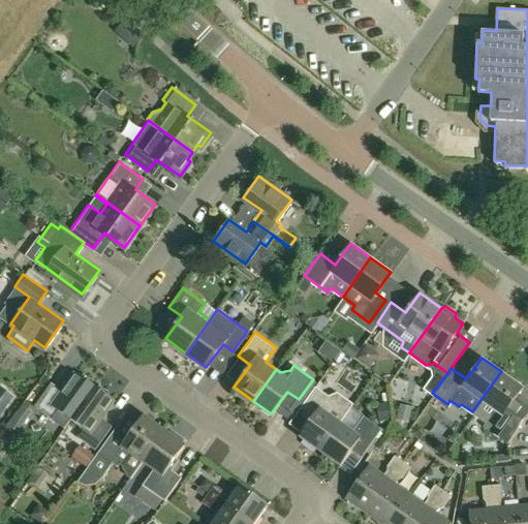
[(71,418),(94,384),(74,370),(62,388),(51,380),(34,404),(52,417),(58,408),(71,418)]
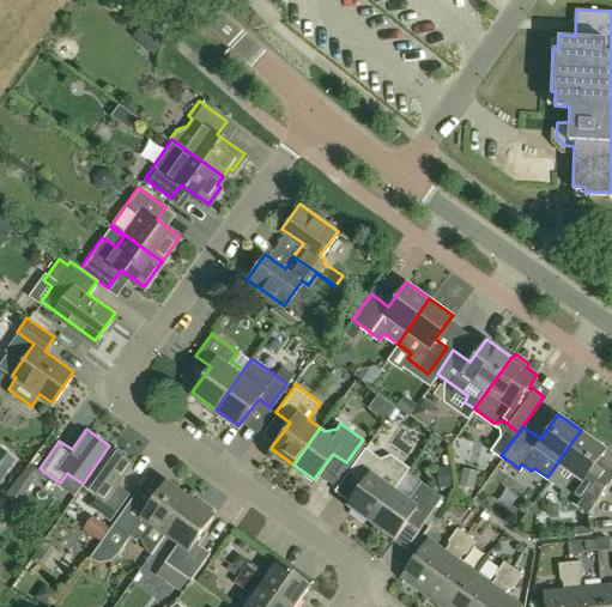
[(611,474),(611,468),(597,459),(606,447),(581,430),(547,477),(562,487),(559,491),(587,510),(611,474)]
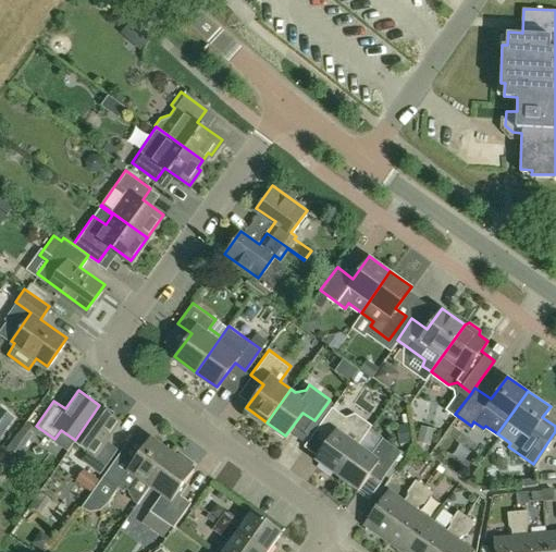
[(316,457),(337,474),(370,427),(370,426),(358,443),(346,433),(355,421),(332,404),(321,419),(336,430),(316,457)]
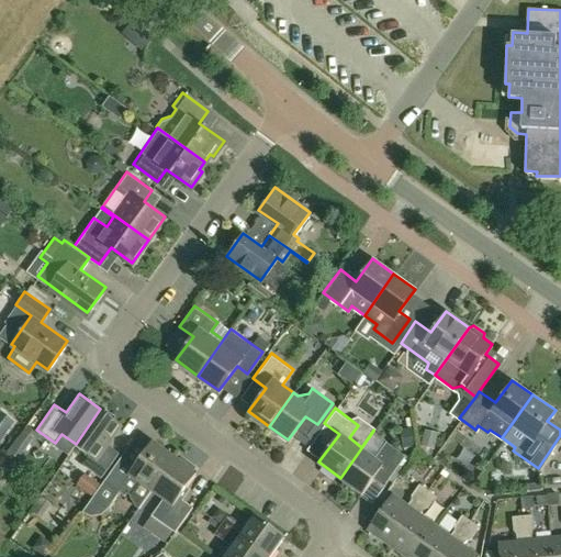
[(121,423),(100,409),(76,444),(88,452),(81,461),(100,475),(118,449),(108,442),(121,423)]
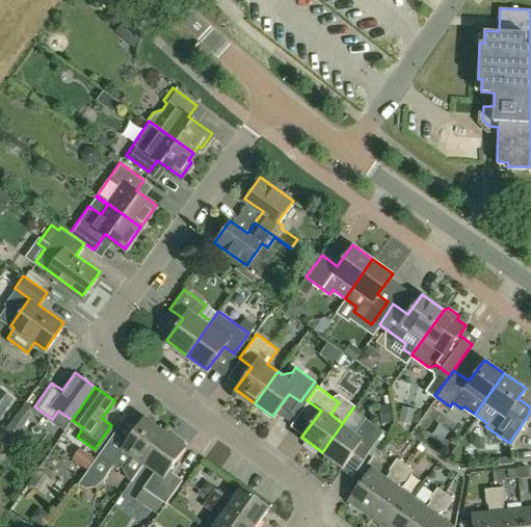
[(383,429),(366,416),(353,407),(322,452),(342,467),(359,444),(368,451),(383,429)]
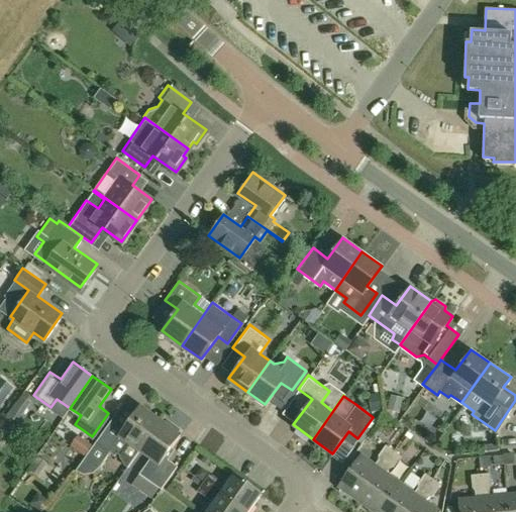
[(138,448),(160,419),(139,405),(124,426),(111,417),(93,442),(85,453),(75,469),(83,472),(93,470),(96,467),(109,448),(114,452),(116,449),(119,451),(119,453),(119,454),(122,462),(123,462),(124,463),(126,465),(138,448)]
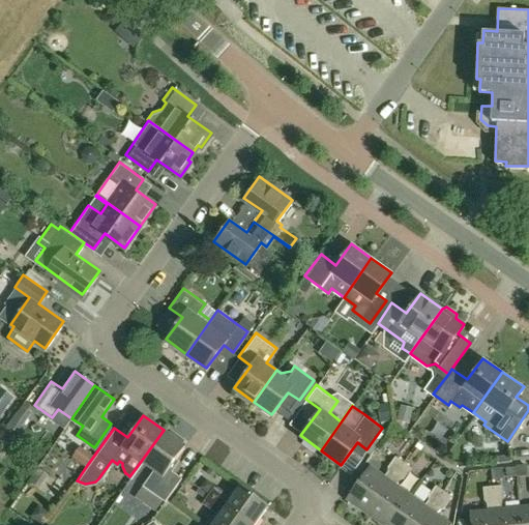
[(184,444),(181,442),(182,440),(181,438),(171,431),(169,431),(167,433),(164,430),(142,460),(153,468),(135,494),(155,508),(163,498),(165,500),(181,476),(168,466),(184,444)]
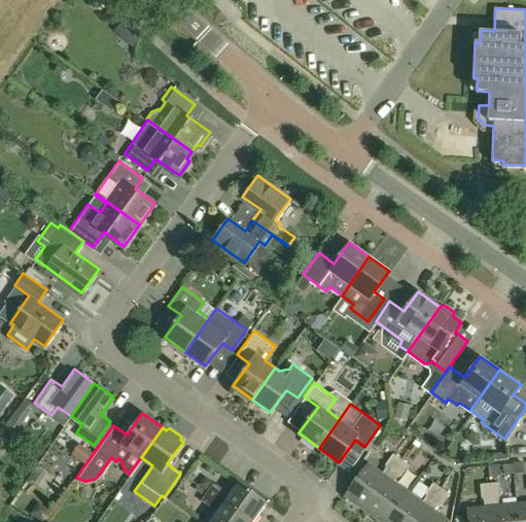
[(70,452),(86,462),(95,451),(78,440),(70,452)]
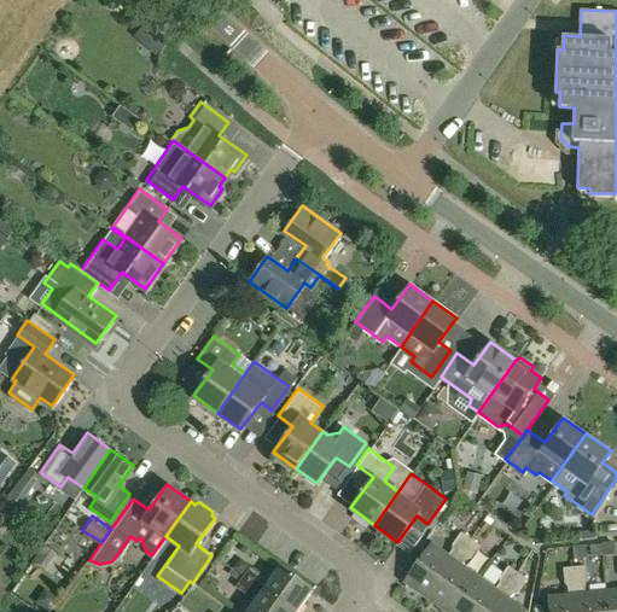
[(426,594),(470,536),(461,529),(452,542),(452,546),(448,552),(431,538),(403,577),(426,594)]
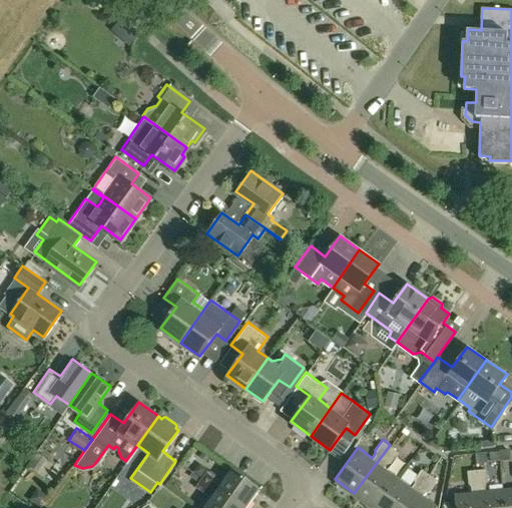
[(373,507),(397,475),(383,465),(386,461),(390,460),(398,450),(390,445),(354,493),(373,507)]
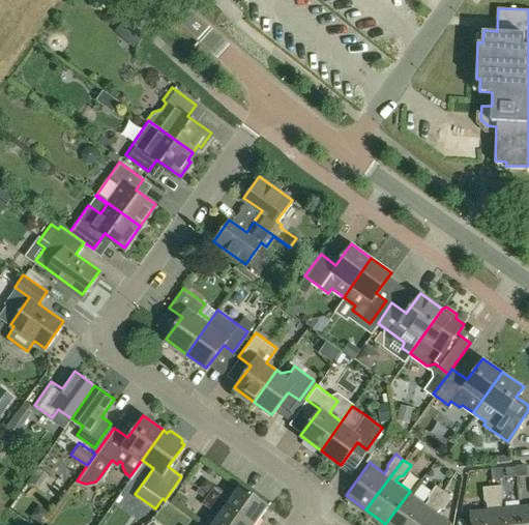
[(385,524),(414,524),(443,488),(436,483),(427,494),(428,497),(424,501),(410,491),(385,524)]
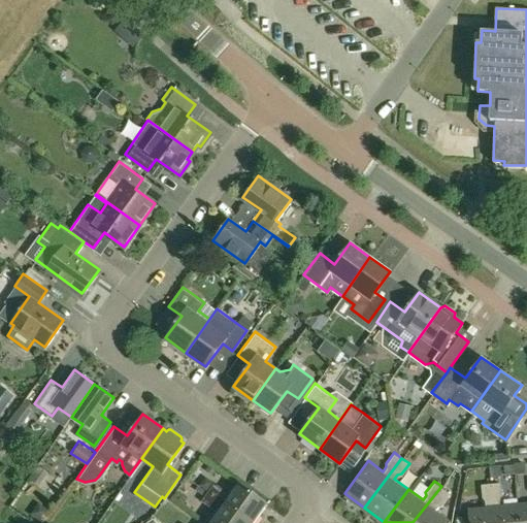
[(519,522),(517,501),(499,503),(499,497),(501,494),(499,481),(490,482),(493,522),(519,522)]
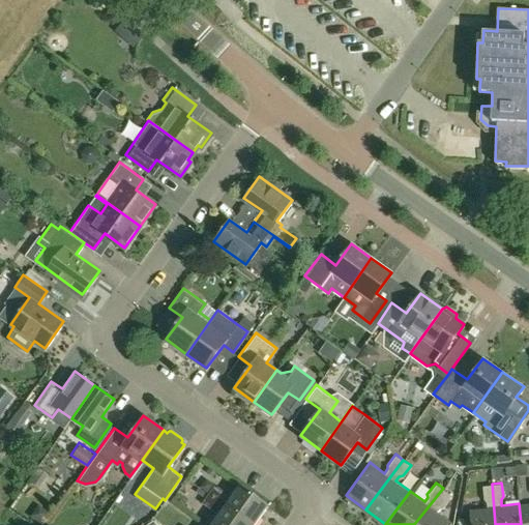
[(213,484),(207,492),(252,524),(267,503),(239,484),(230,496),(213,484)]
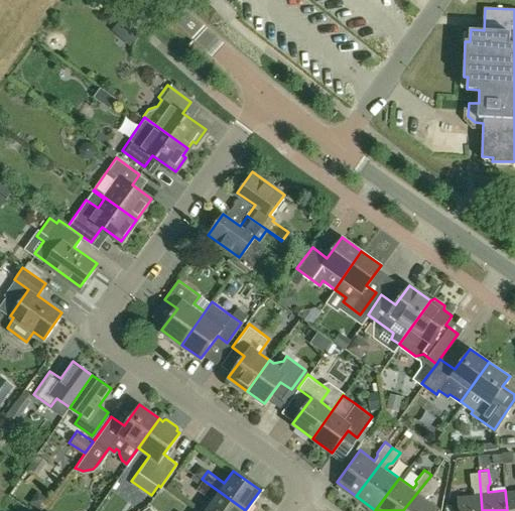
[(482,510),(479,471),(469,472),(470,484),(474,488),(474,493),(456,495),(457,510),(482,510)]
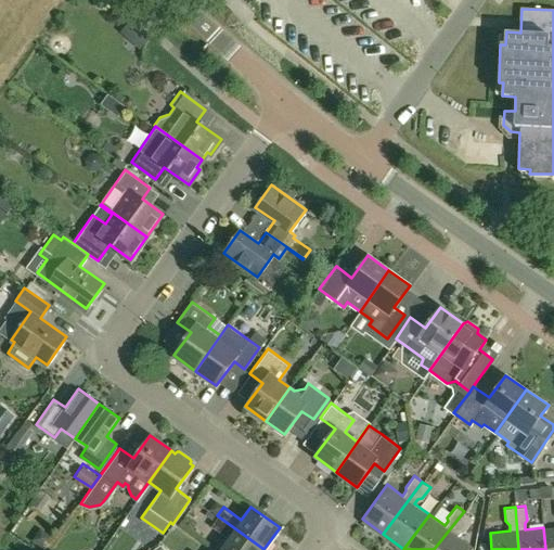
[(468,549),(473,546),(458,535),(456,534),(460,528),(463,528),(471,516),(464,511),(434,549),(468,549)]
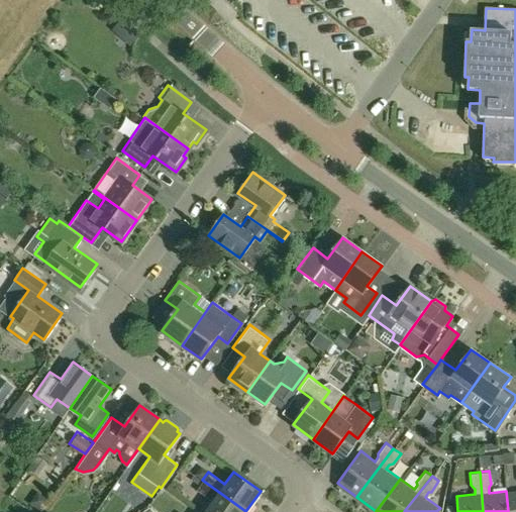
[(245,511),(202,480),(196,488),(213,500),(205,511),(245,511)]
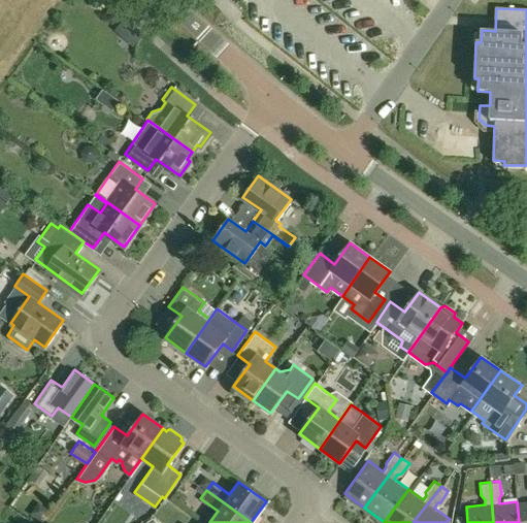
[(526,522),(526,500),(517,501),(519,522),(526,522)]
